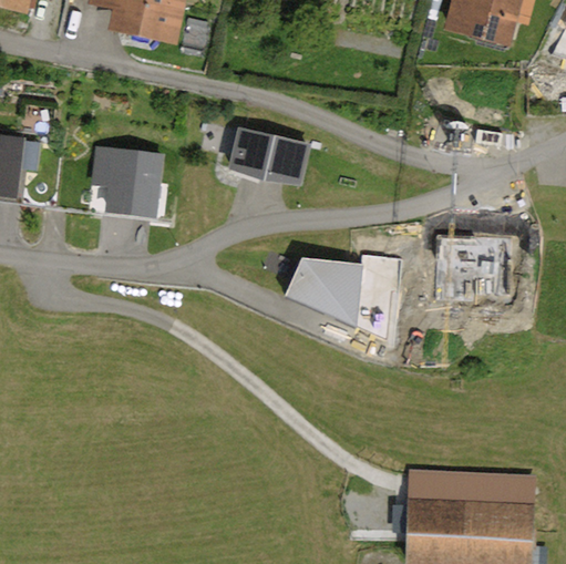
[(0,4),(67,22),(72,0),(0,0),(0,4)]
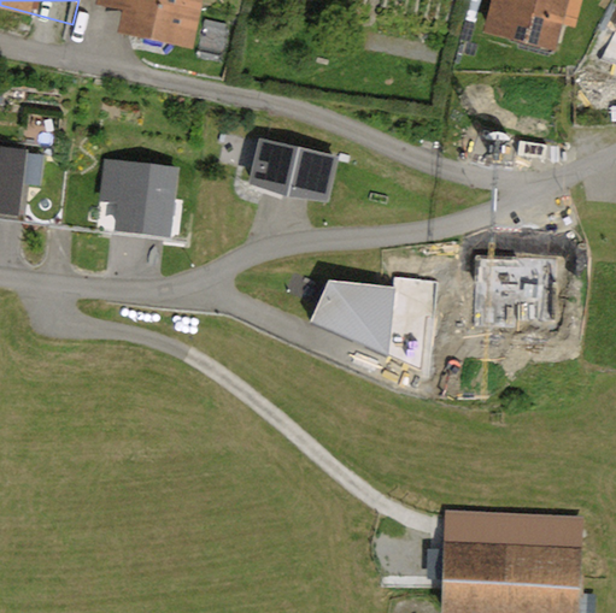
[(110,0),(109,5),(140,10),(136,39),(210,48),(216,0),(110,0)]
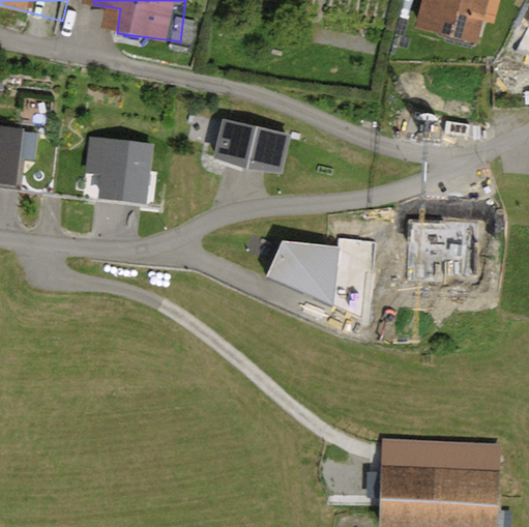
[(419,0),(414,26),(478,40),(487,0),(419,0)]
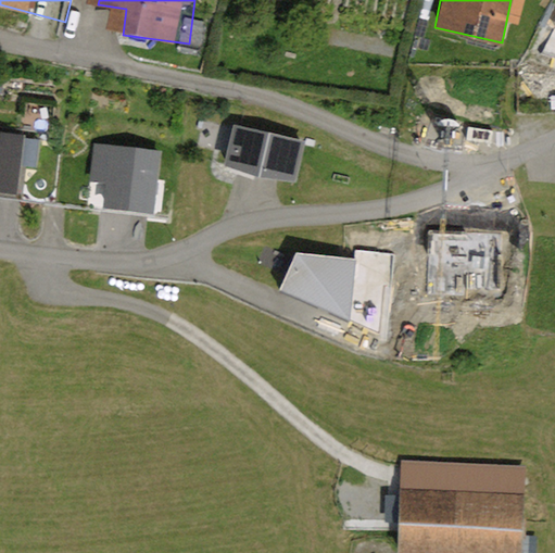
[(235,125),(224,165),(292,183),(303,143),(235,125)]
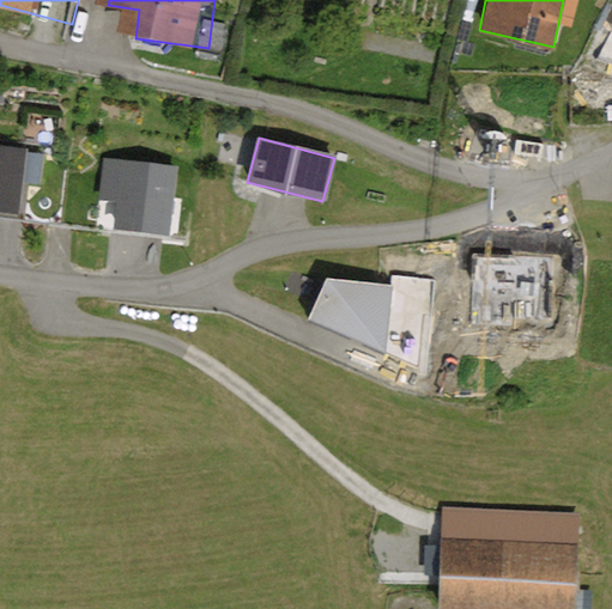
[(40,145),(0,142),(0,208),(37,211),(40,145)]
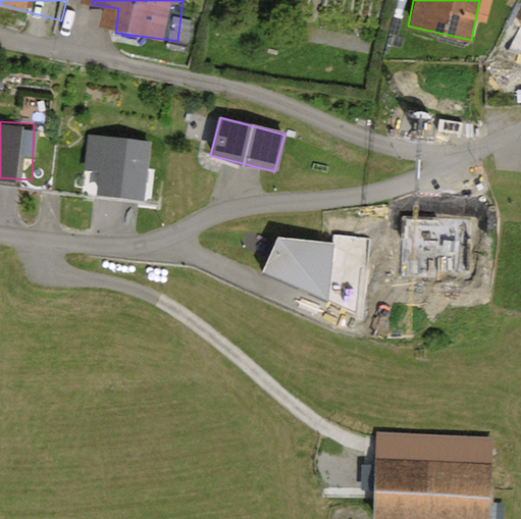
[(156,139),(96,135),(92,194),(152,199),(156,139)]
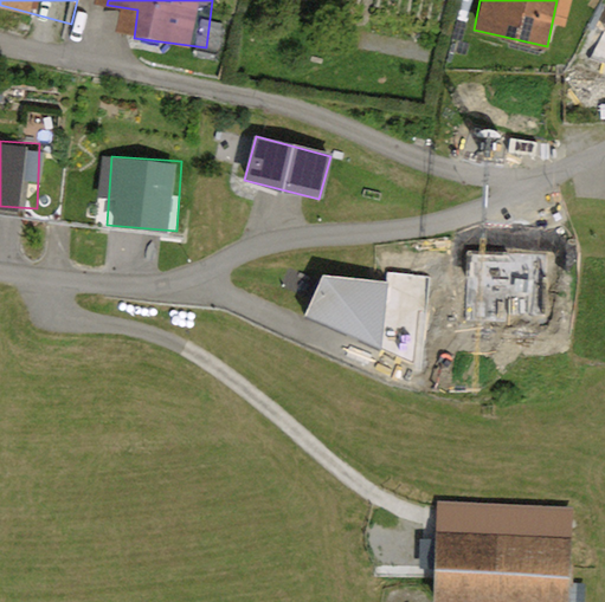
[(544,252),(467,252),(467,317),(542,317),(544,252)]
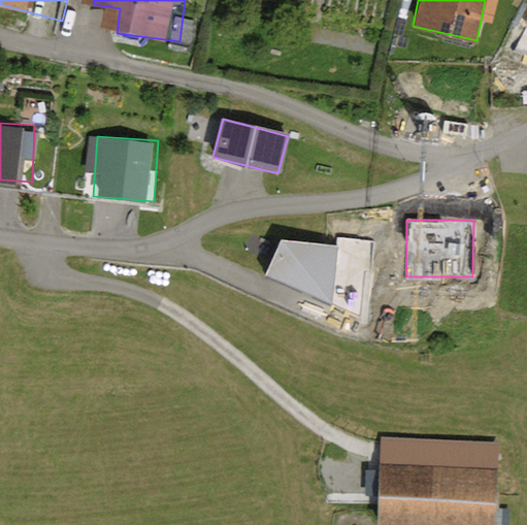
[(335,244),(280,240),(265,275),(335,305),(335,244)]
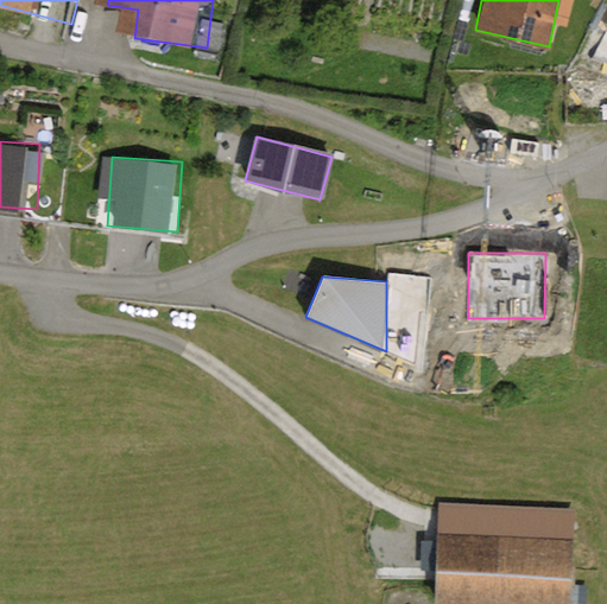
[(564,603),(570,509),(442,503),(436,603),(564,603)]
